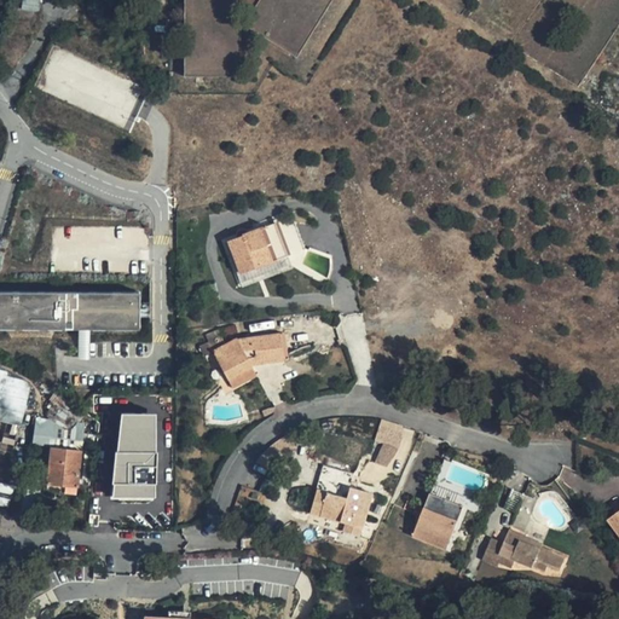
[(46,99),(171,157),(173,109),(58,56),(40,96),(46,99)]
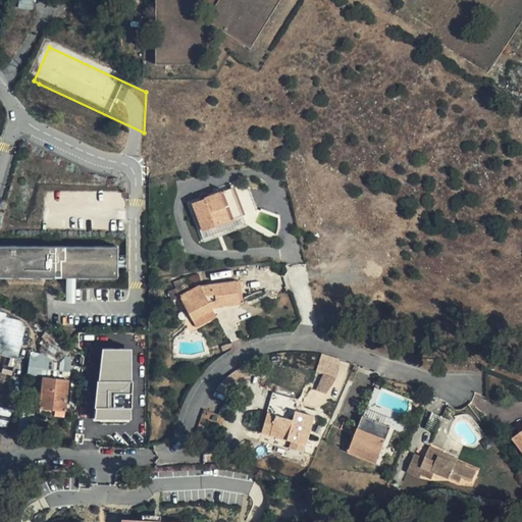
[(197,228),(240,211),(228,185),(214,191),(187,202),(197,228)]
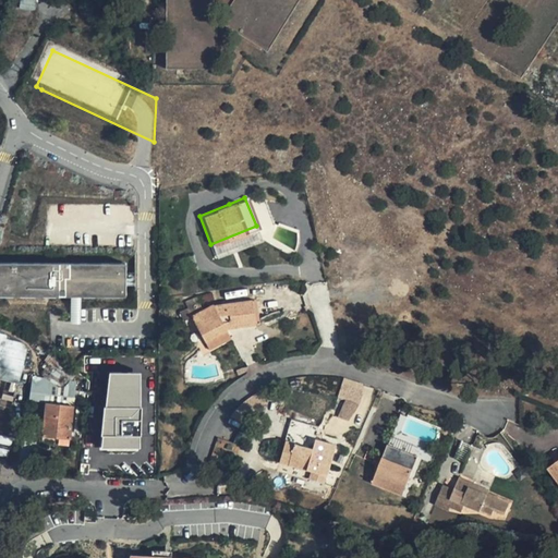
[(126,264),(0,261),(0,295),(126,299),(126,264)]
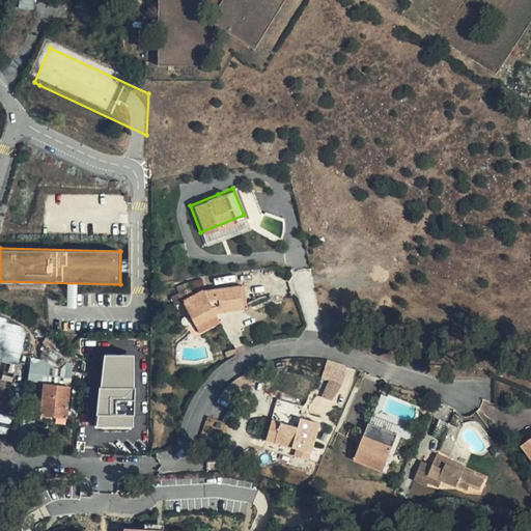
[(177,307),(185,304),(196,298),(189,283),(177,288),(180,295),(173,299),(177,307)]
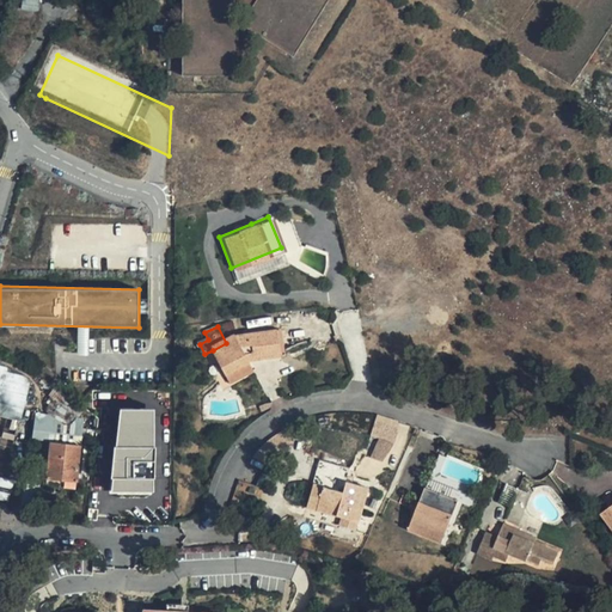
[(281,331),(239,336),(226,343),(213,350),(227,377),(251,365),(285,360),(281,331)]
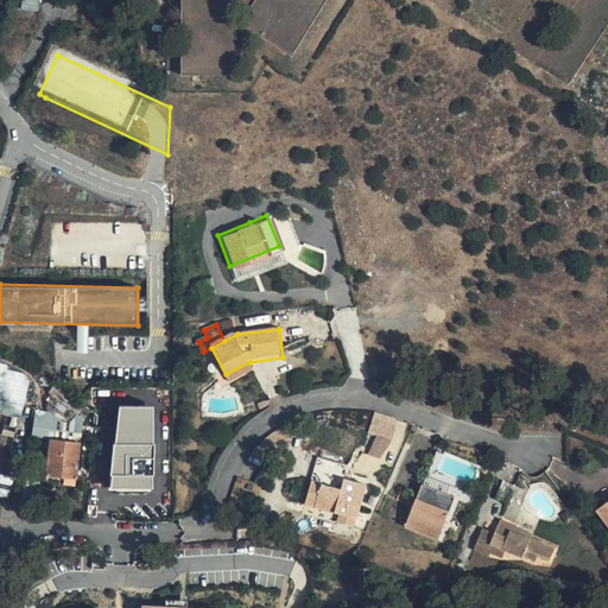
[(249,362),(226,374),(232,386),(242,380),(255,374),(249,362)]
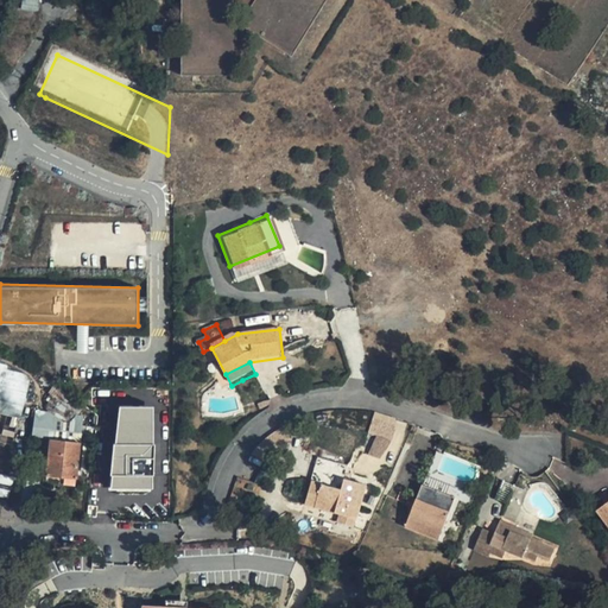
[(0,416),(23,422),(33,377),(10,372),(11,366),(0,363),(0,416)]
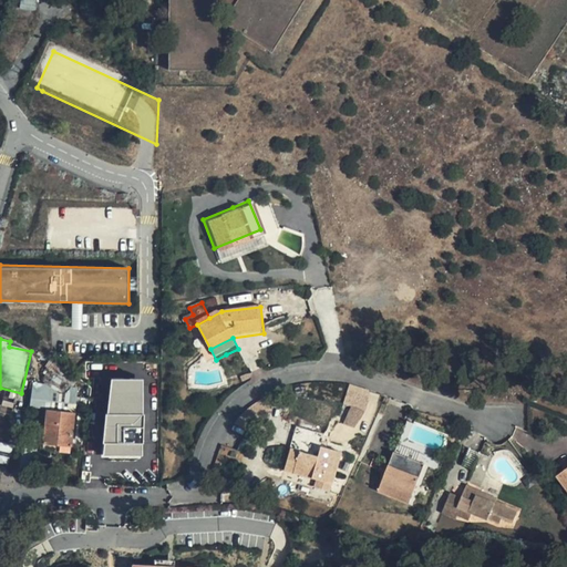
[(74,388),(49,369),(43,378),(49,382),(47,387),(66,400),(74,388)]
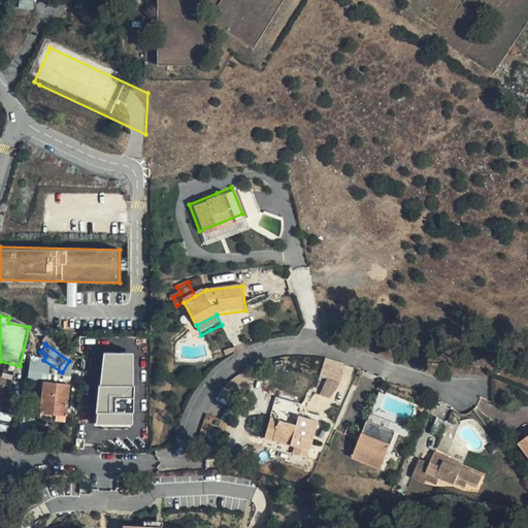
[(344,363),(326,358),(320,375),(328,378),(321,395),(329,398),(338,388),(342,375),(344,363)]
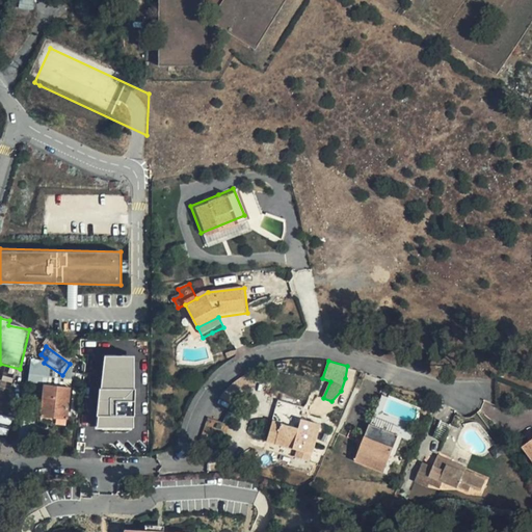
[(111,368),(108,388),(105,411),(117,413),(116,416),(132,417),(133,404),(125,404),(127,390),(121,389),(123,369),(111,368)]
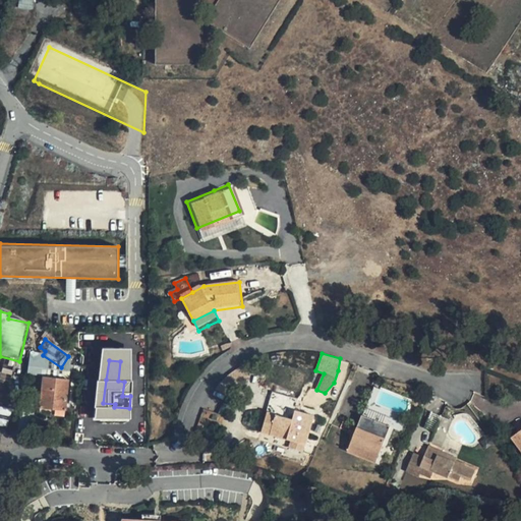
[(42,373),(39,403),(51,405),(63,406),(66,375),(42,373)]
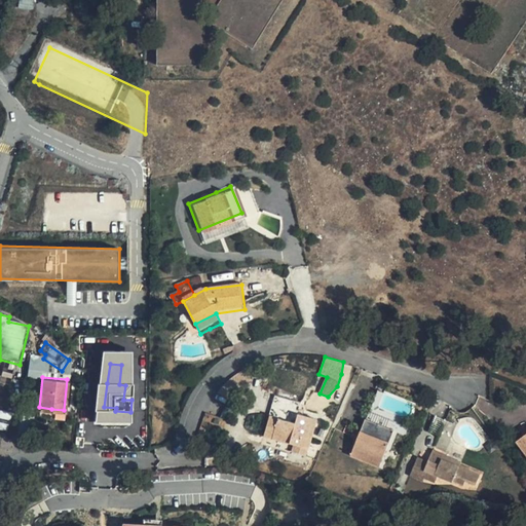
[(300,402),(275,396),(269,416),(295,423),(300,402)]
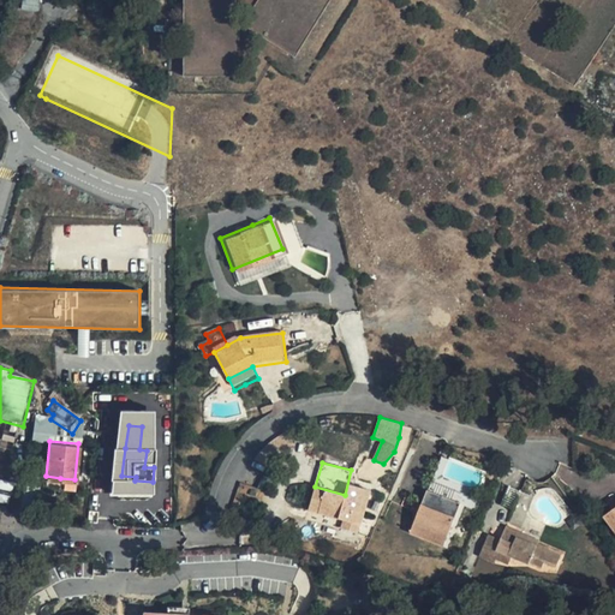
[(0,523),(5,511),(21,512),(24,484),(0,478),(0,523)]
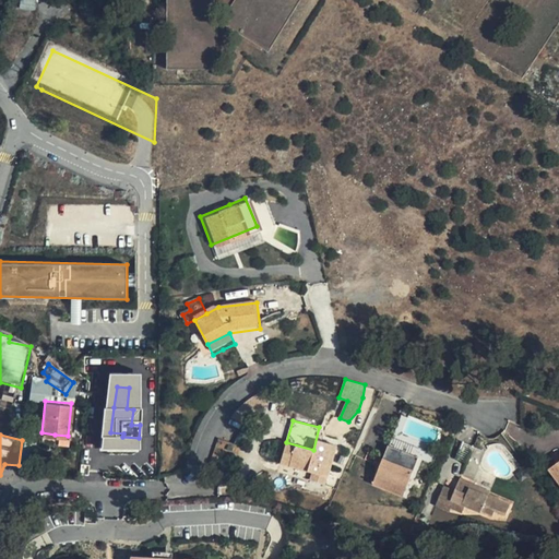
[(286,442),(282,458),(288,459),(286,465),(311,473),(309,479),(325,485),(328,477),(322,475),(328,456),(333,459),(336,445),(316,440),(313,450),(286,442)]
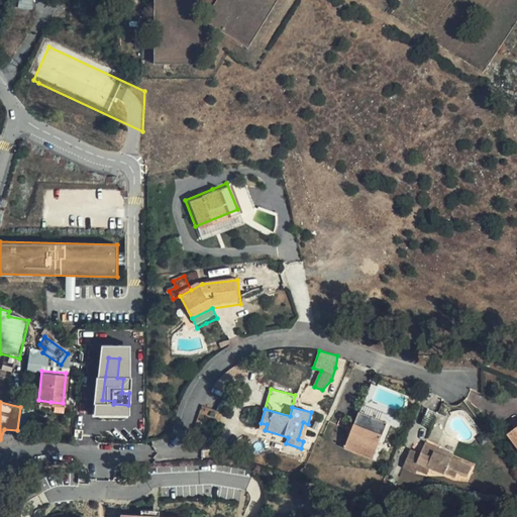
[(375,457),(389,421),(359,410),(356,417),(353,424),(344,421),(342,427),(351,430),(345,445),(375,457)]
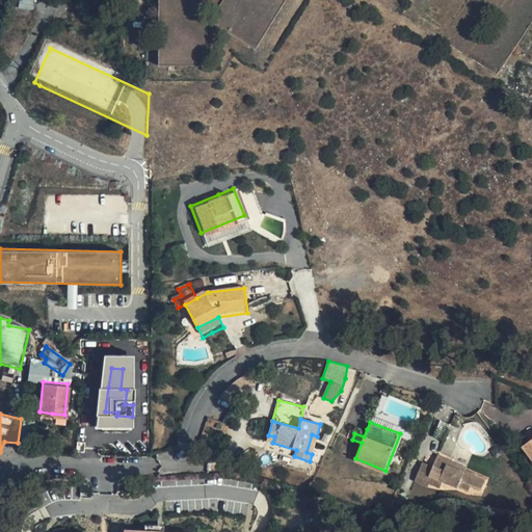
[(447,446),(453,429),(443,425),(442,427),(436,441),(447,446)]
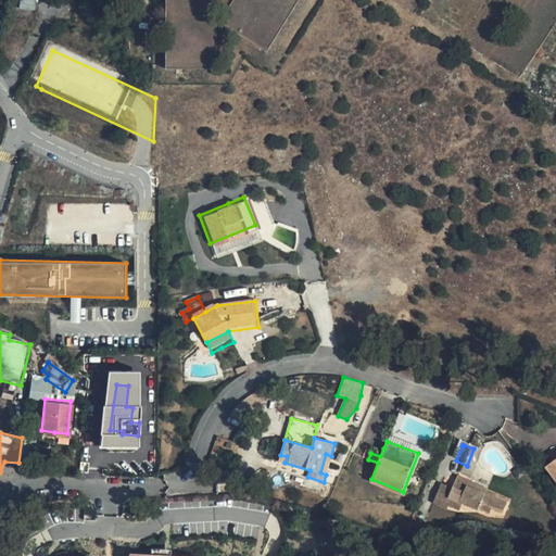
[(320,472),(326,475),(331,456),(326,454),(320,472)]
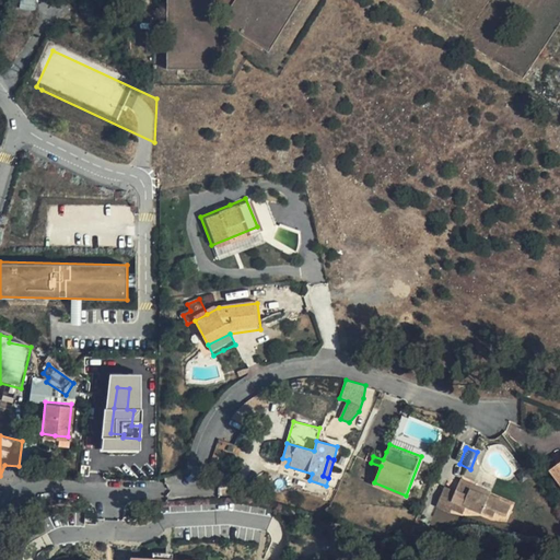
[(559,462),(549,469),(559,482),(559,462)]
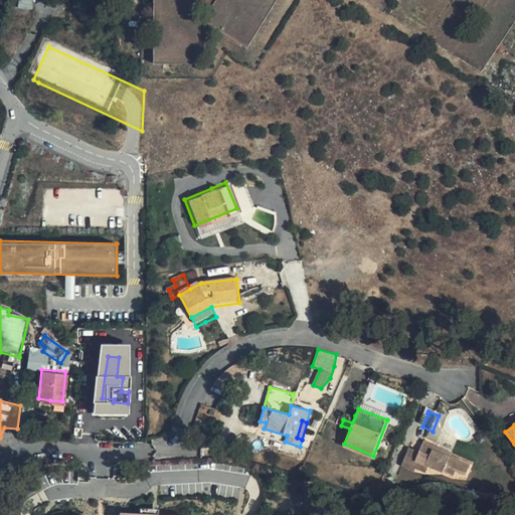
[(454,455),(425,444),(421,455),(417,454),(409,451),(401,470),(415,475),(416,473),(426,477),(428,471),(455,480),(457,475),(467,479),(472,465),(453,459),(454,455)]
